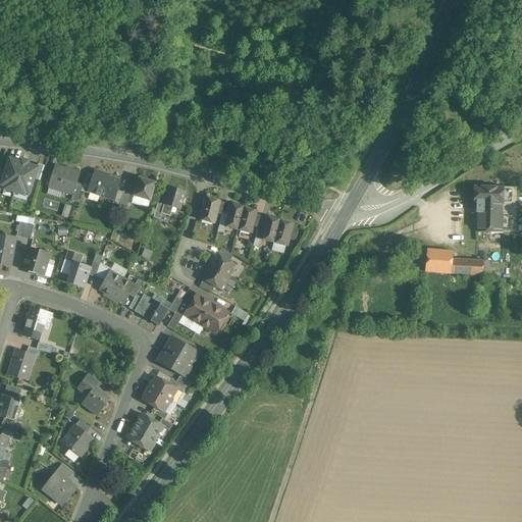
[(28,197),(37,170),(37,169),(37,168),(27,165),(28,162),(20,160),(19,163),(9,160),(1,188),(28,197)]
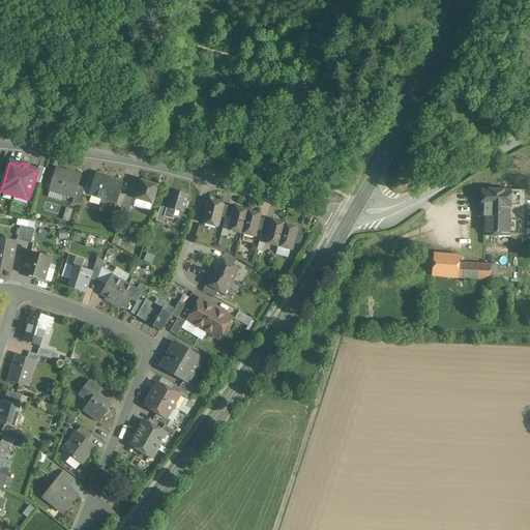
[(38,167),(37,172),(34,181),(40,183),(45,169),(38,167)]
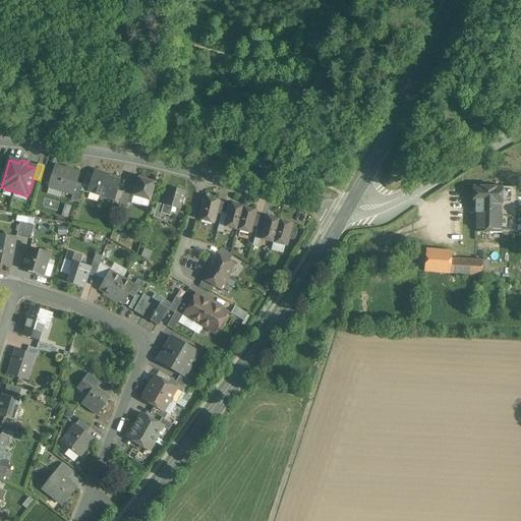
[(73,193),(74,190),(79,173),(56,166),(54,172),(52,171),(50,173),(48,177),(49,179),(50,180),(48,187),(63,191),(64,190),(73,193)]
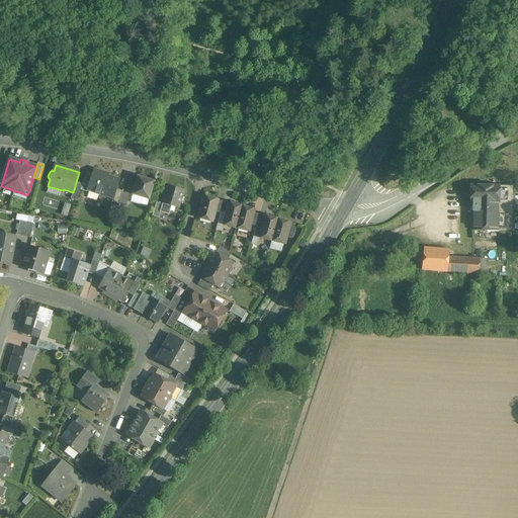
[(87,190),(111,197),(113,198),(119,180),(102,174),(103,173),(94,170),(87,190)]
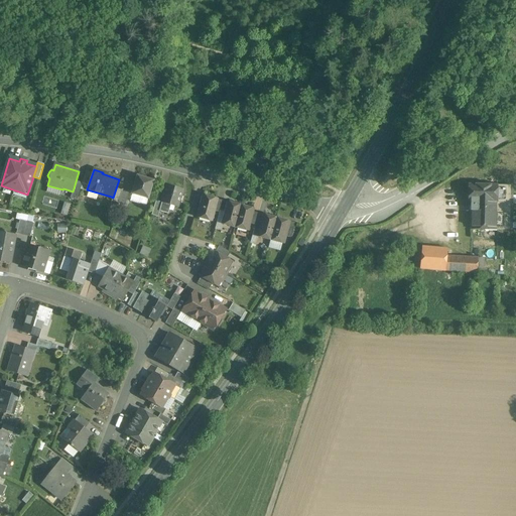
[(88,185),(91,177),(92,173),(86,171),(82,183),(88,185)]
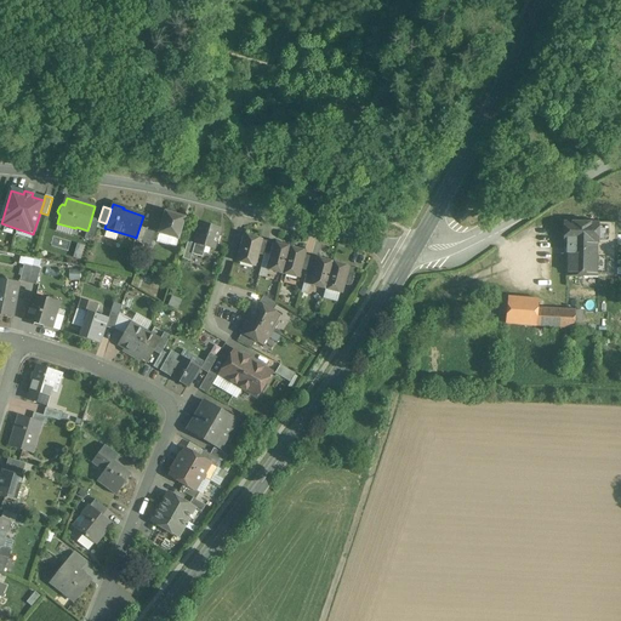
[(178,239),(182,224),(184,218),(165,212),(159,233),(178,239)]
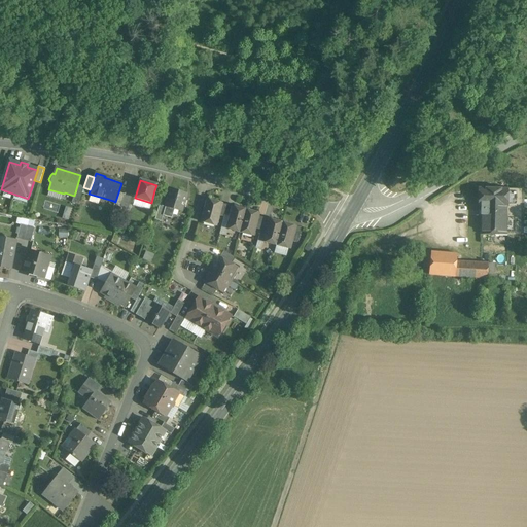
[(72,202),(77,204),(78,204),(83,187),(83,186),(77,185),(74,196),(72,202)]
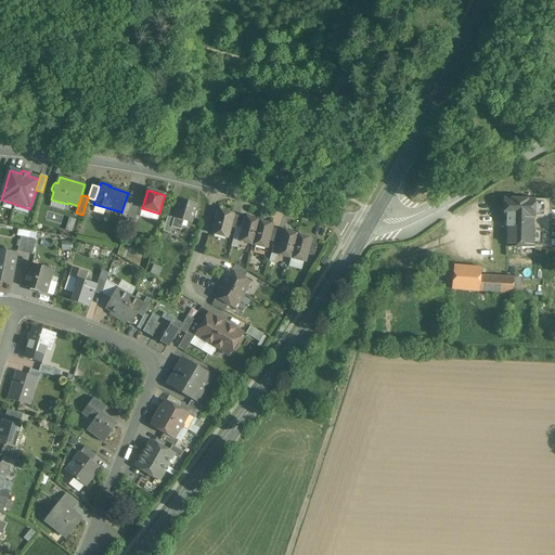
[(532,257),(532,248),(551,248),(551,201),(536,199),(504,198),(504,216),(483,216),(483,226),(504,226),(504,228),(506,229),(506,247),(524,247),(523,257),(532,257)]
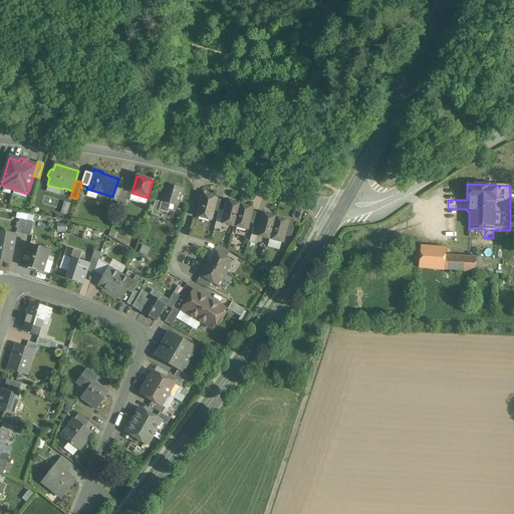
[(177,207),(181,195),(182,189),(166,185),(161,201),(161,202),(162,202),(159,211),(168,213),(171,205),(177,207)]
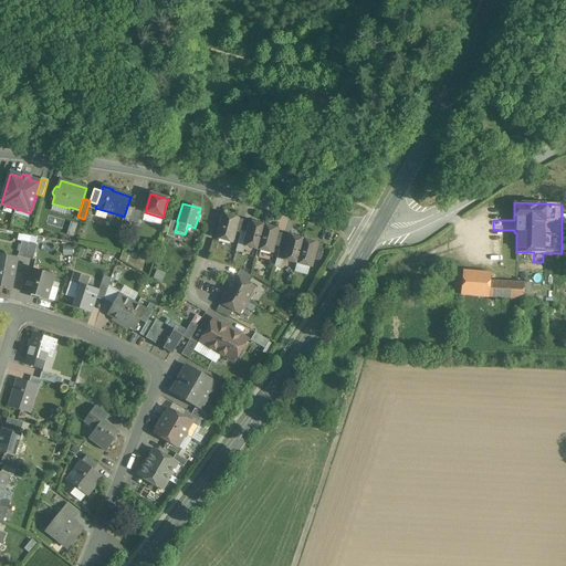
[(127,207),(127,209),(124,217),(123,217),(123,220),(129,222),(134,209),(127,207)]
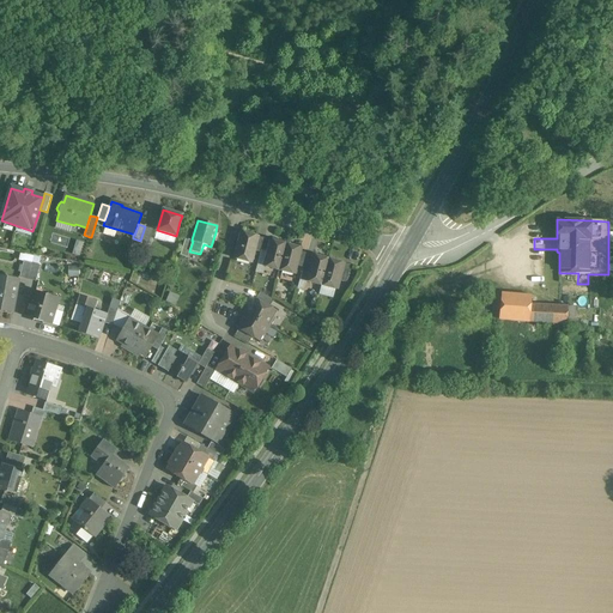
[(145,225),(145,228),(144,228),(140,241),(149,243),(153,228),(145,225)]
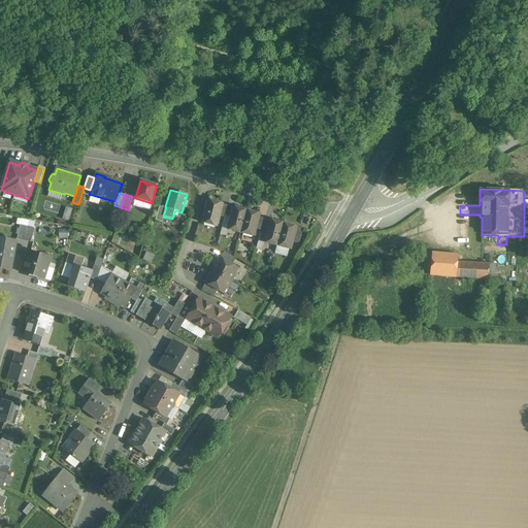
[(208,200),(208,202),(202,223),(216,226),(222,204),(208,200)]
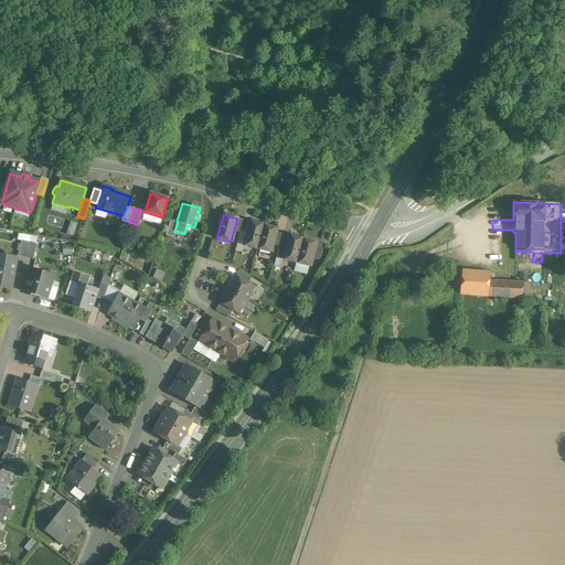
[(237,219),(235,227),(234,231),(240,232),(243,220),(237,219)]
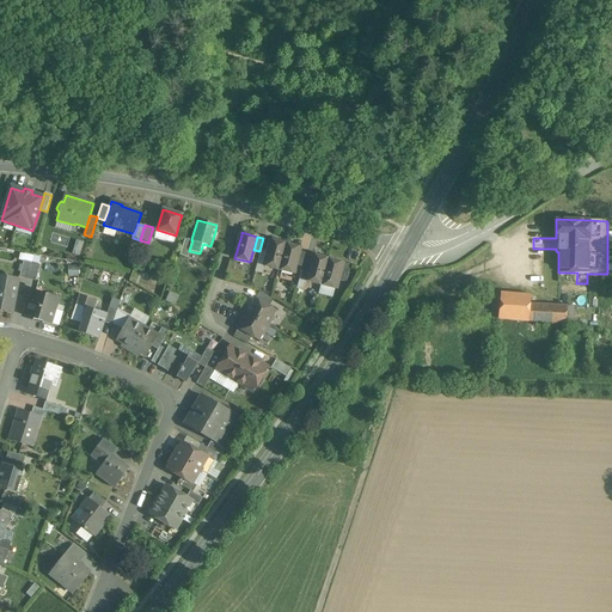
[(188,258),(191,242),(193,242),(193,240),(185,238),(185,239),(181,256),(188,258)]
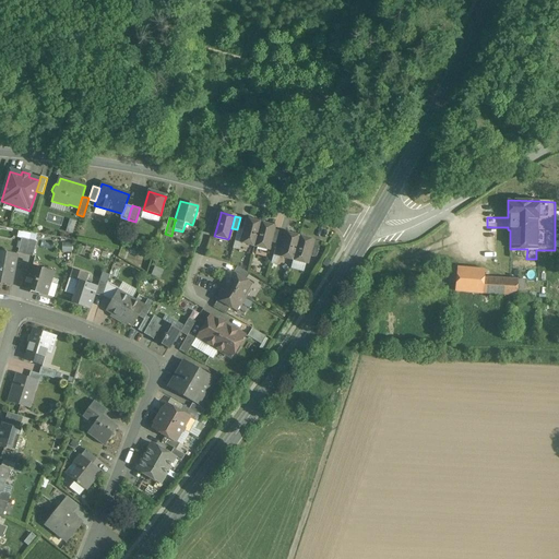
[(244,232),(246,223),(247,219),(240,217),(237,229),(244,232)]
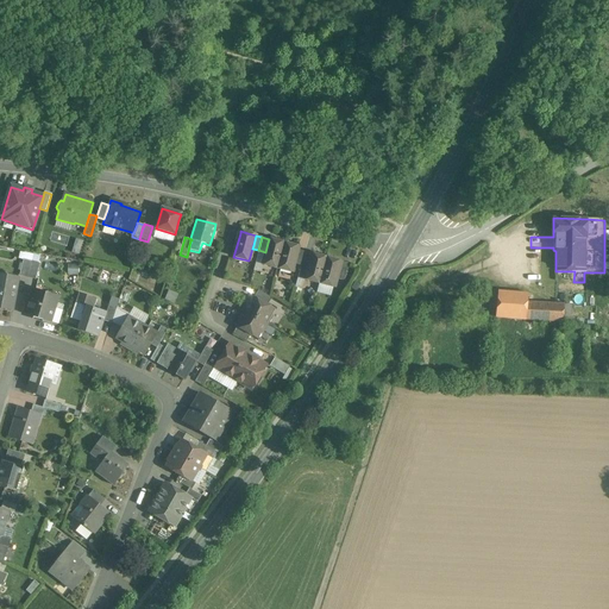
[(262,264),(271,267),(277,268),(283,243),(269,239),(262,264)]
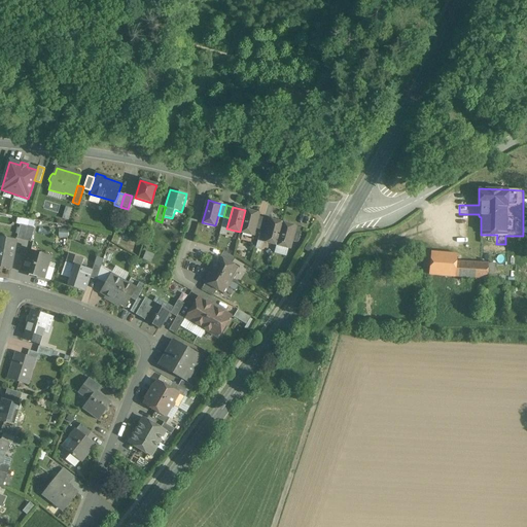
[(258,213),(256,213),(246,210),(240,232),(252,236),(252,235),(258,213)]
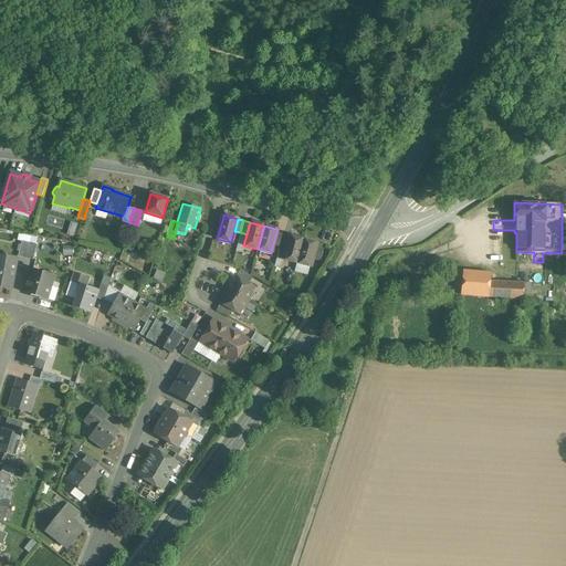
[(280,247),(281,243),(283,234),(276,232),(273,244),(273,245),(280,247)]
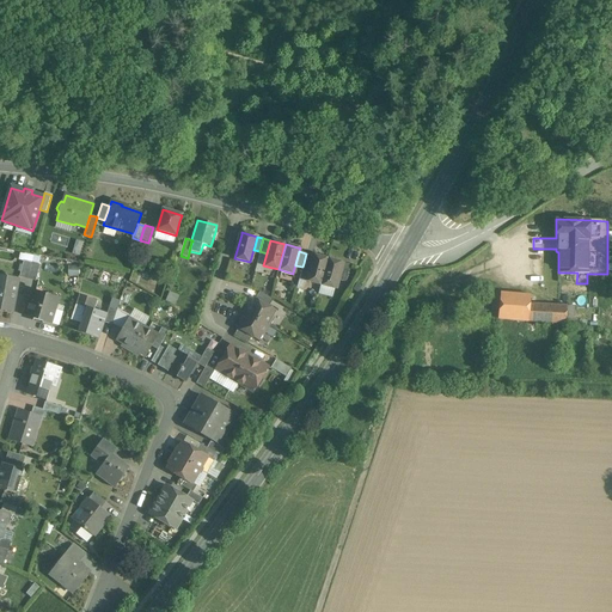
[(308,271),(312,259),(313,255),(306,254),(301,270),(308,271)]
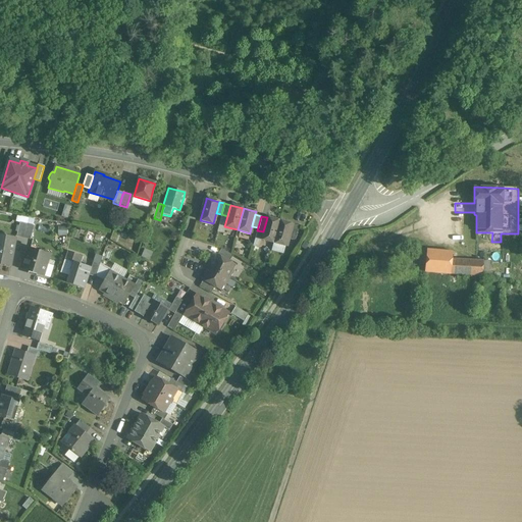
[(267,217),(265,225),(261,240),(273,243),(279,221),(267,217)]
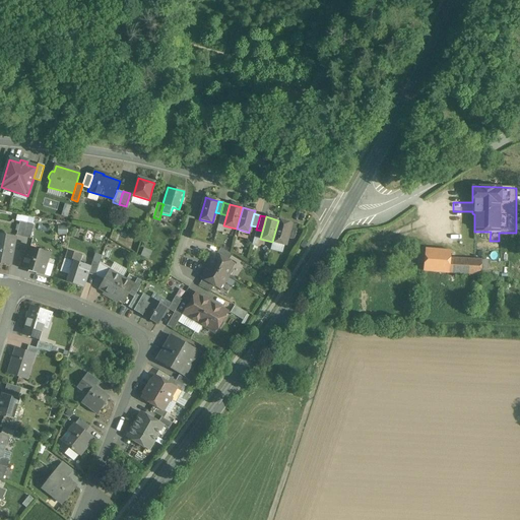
[(285,245),(288,233),(290,223),(278,219),(272,242),(285,245)]
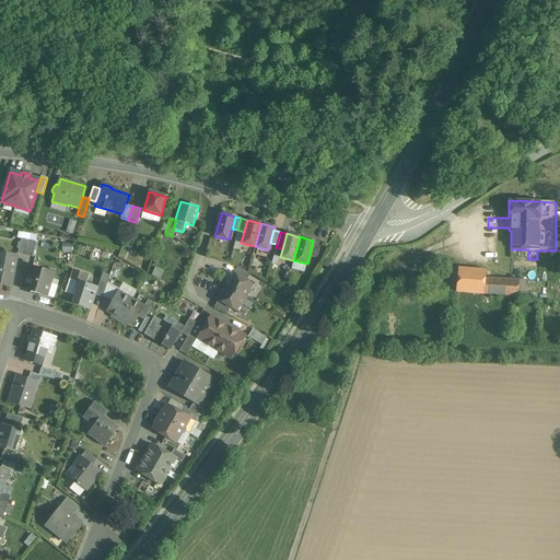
[(22,238),(19,251),(19,252),(18,254),(25,255),(28,241),(22,238)]
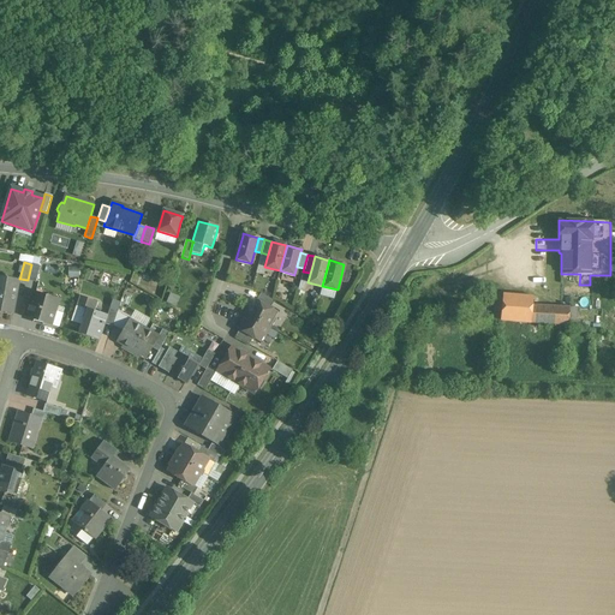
[(31,264),(30,268),(28,280),(36,282),(40,267),(40,266),(31,264)]
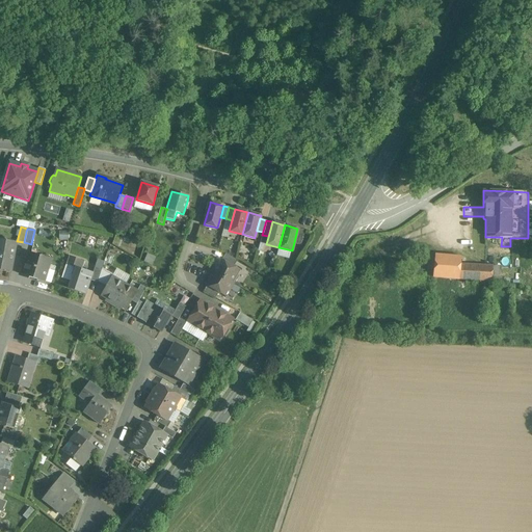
[(299,245),(303,232),(303,230),(298,229),(294,243),(299,245)]
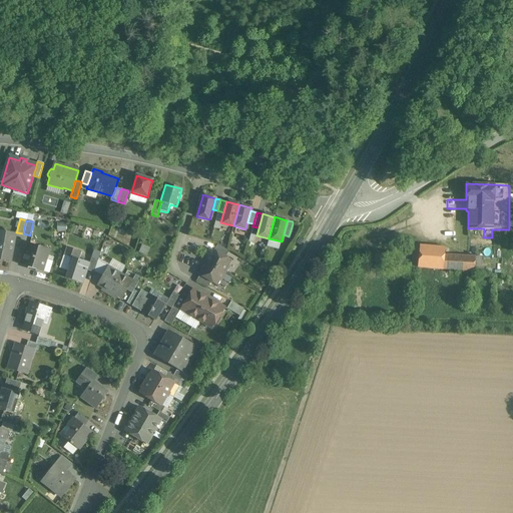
[(10,262),(12,251),(15,233),(0,230),(0,258),(10,260),(9,262),(10,262)]
